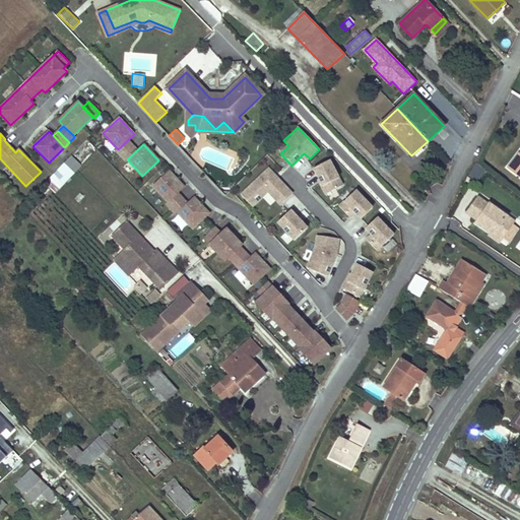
[(519,150),(508,168),(519,176),(519,150)]
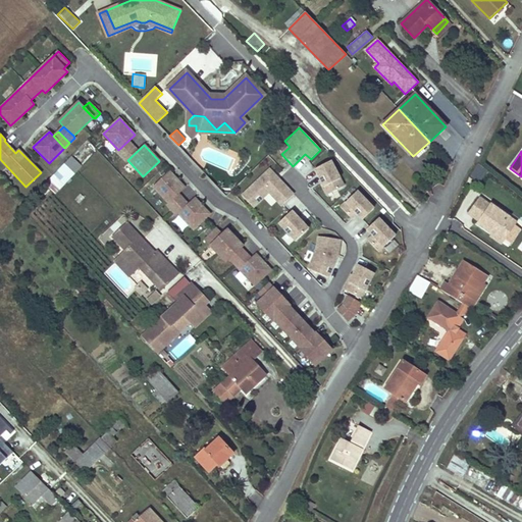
[(70,157),(48,180),(60,191),(83,167),(70,157)]
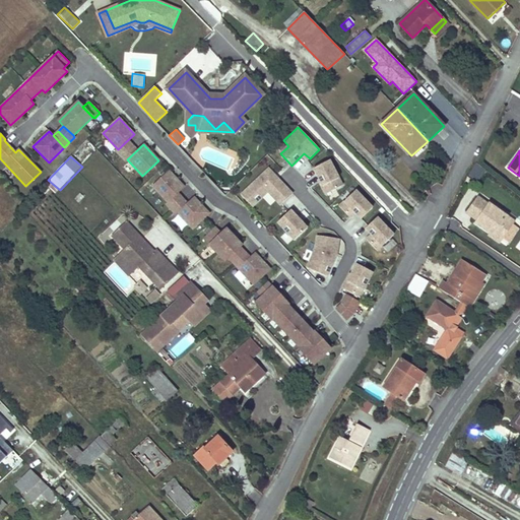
[(329,160),(314,169),(327,194),(342,185),(329,160)]
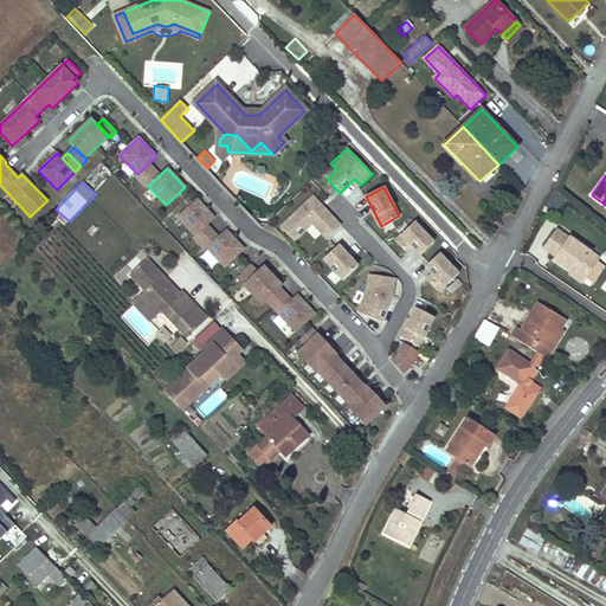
[(555,192),(543,207),(555,216),(566,200),(555,192)]
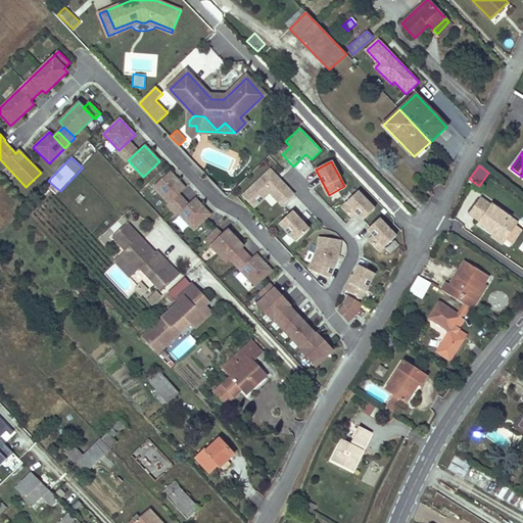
[(293,195),(270,169),(241,195),(252,207),(270,192),(282,205),(293,195)]
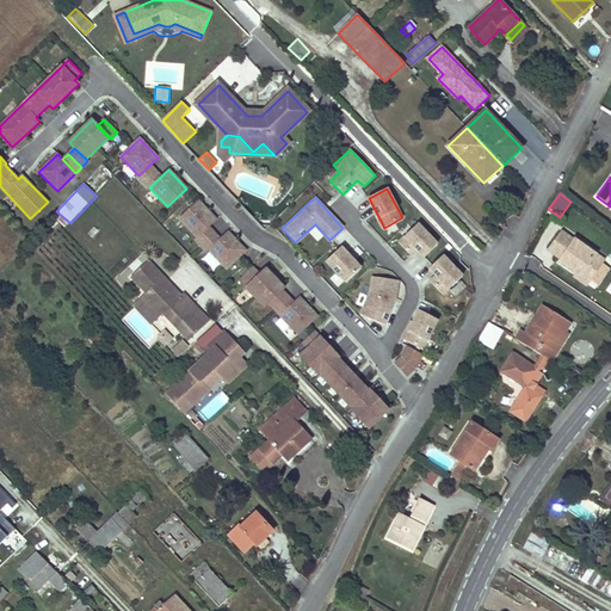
[(216,220),(198,202),(179,220),(197,238),(216,220)]
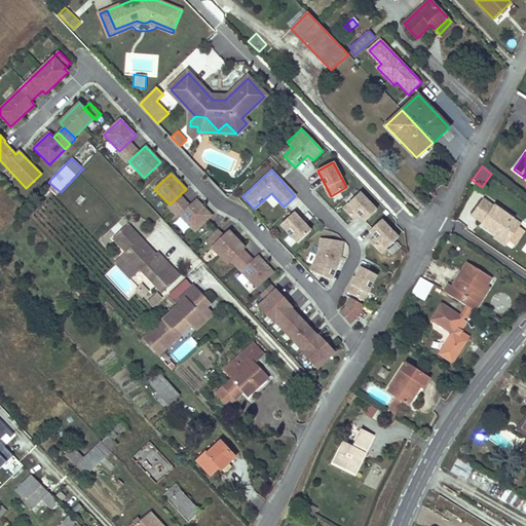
[(377,211),(360,193),(343,209),(354,220),(360,216),(365,221),(377,211)]
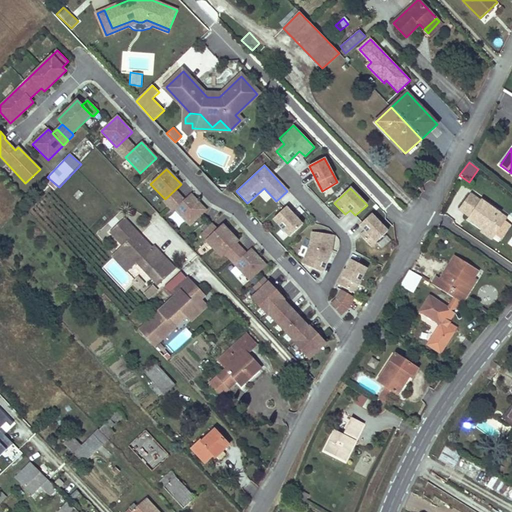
[(506,218),(469,194),(459,208),(470,215),(468,219),(493,237),(506,218)]
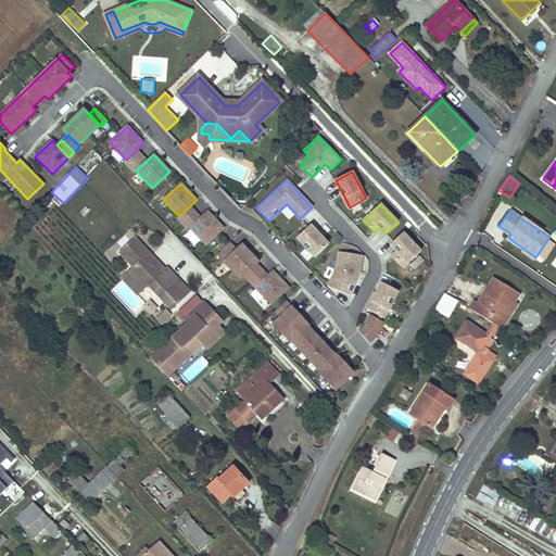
[(223,228),(207,212),(189,228),(204,244),(215,235),(223,228)]
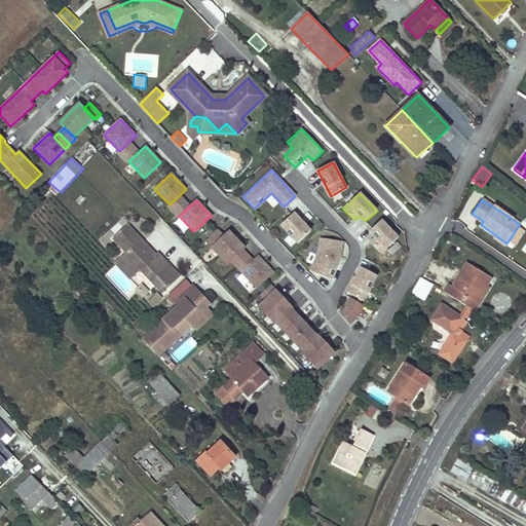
[(294,213),(280,226),(298,243),(310,231),(305,225),(300,225),(298,221),(300,220),(294,213)]
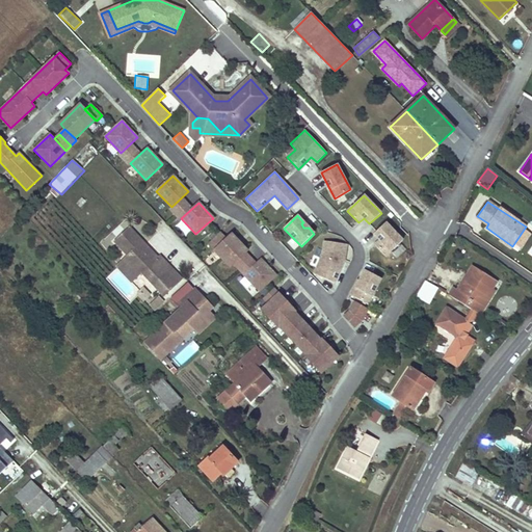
[(375,245),(387,257),(402,240),(386,222),(374,234),(380,240),(375,245)]
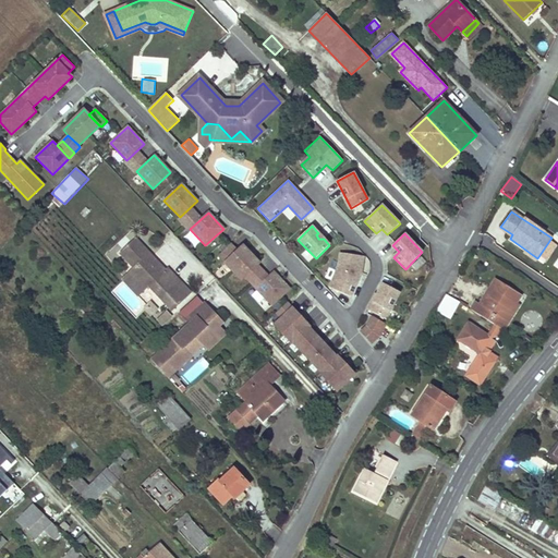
[(154,254),(137,237),(122,251),(135,265),(131,269),(140,278),(144,275),(152,282),(150,283),(162,296),(182,279),(169,266),(167,268),(159,259),(157,262),(150,256),(154,254)]
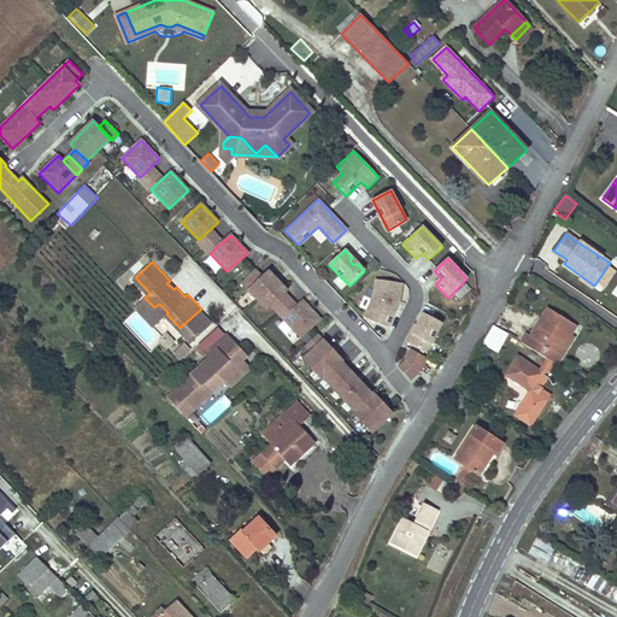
[(247,291),(260,277),(254,271),(241,283),(247,291)]
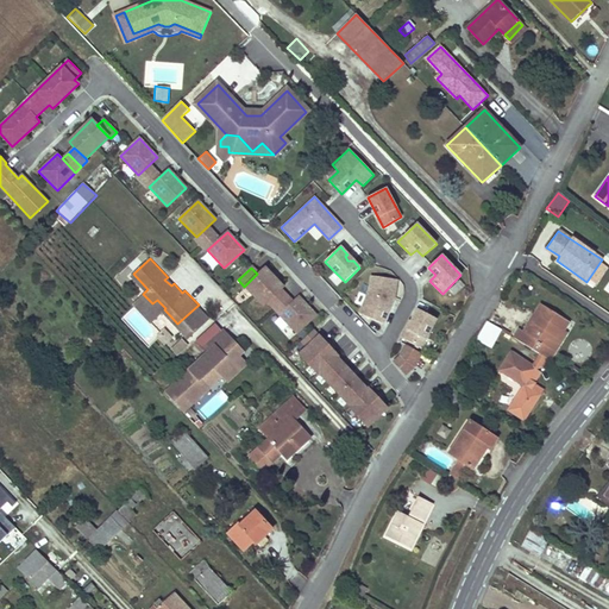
[(282,288),(264,268),(257,274),(244,287),(263,307),(267,303),(280,290),(282,288)]
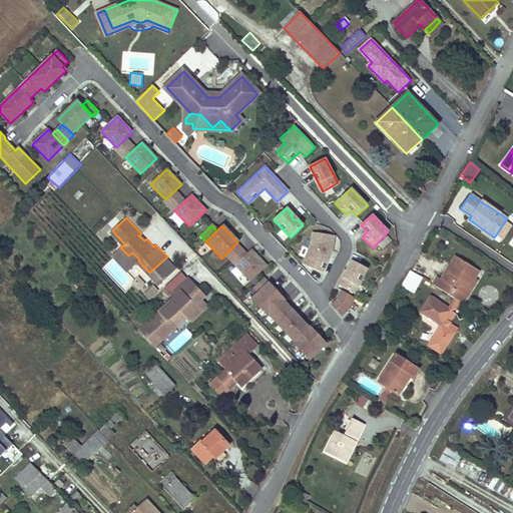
[(335,235),(314,232),(312,244),(303,265),(323,273),(333,250),(335,235)]
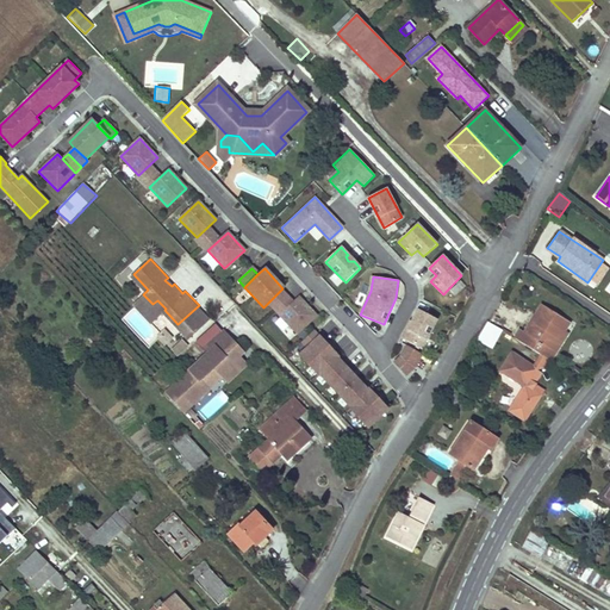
[(286,297),(280,291),(267,304),(272,309),(286,297)]
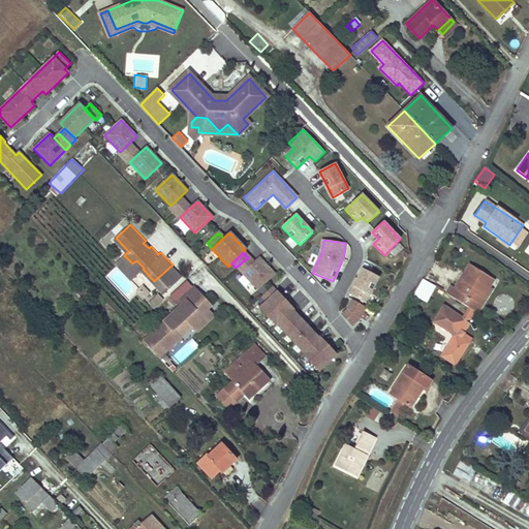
[(132,263),(124,255),(123,256),(137,273),(143,269),(144,268),(136,260),(132,263)]
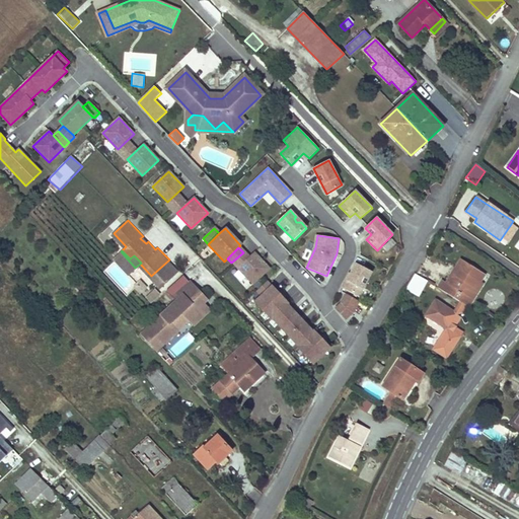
[(243,252),(231,263),(236,269),(248,257),(243,252)]
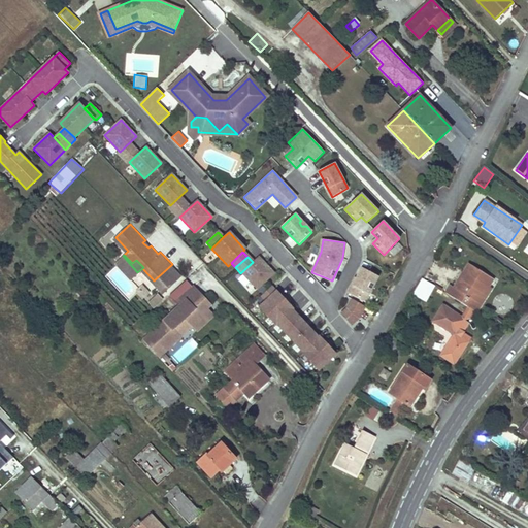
[(272,273),(258,258),(253,262),(240,273),(256,290),(272,273)]
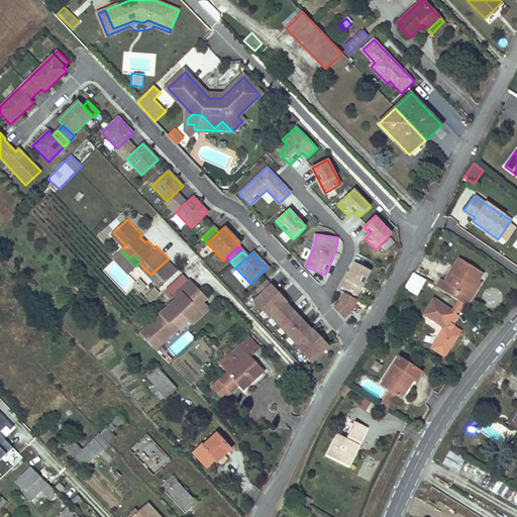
[(478,281),(483,273),(459,259),(444,282),(440,280),(435,287),(456,301),(463,304),(478,281)]
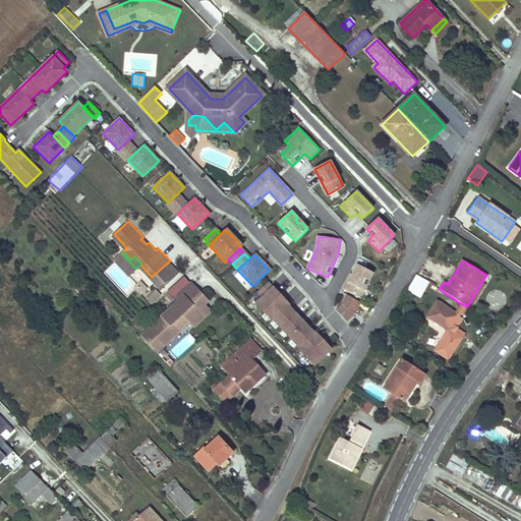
[(357,265),(345,289),(360,297),(373,273),(357,265)]
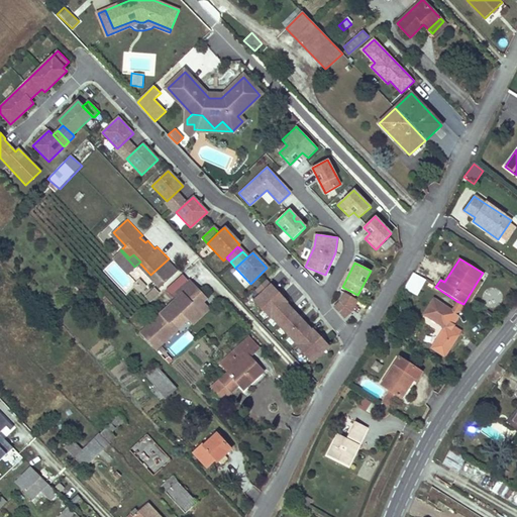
[(406,289),(417,295),(425,281),(414,274),(406,289)]
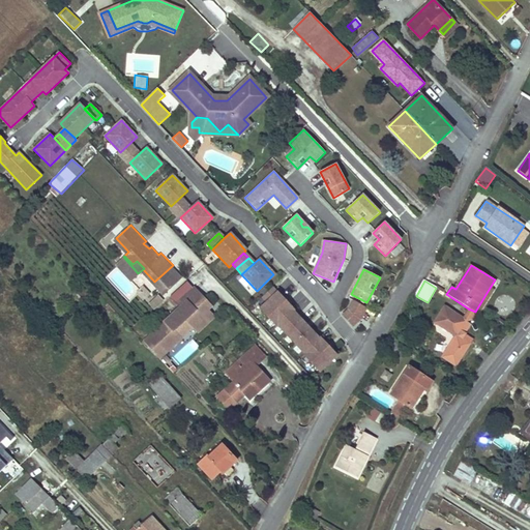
[(468,308),(478,316),(495,291),(490,288),(475,312),(468,308)]
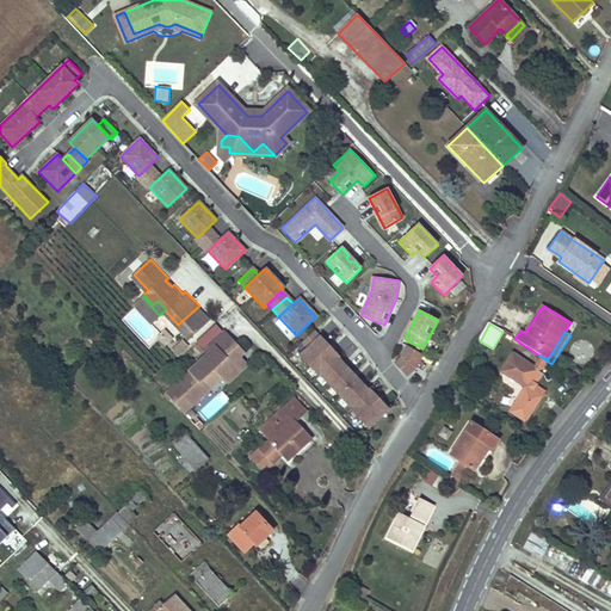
[(337,358),(319,338),(316,340),(310,334),(298,346),(306,355),(298,357),(318,377),(319,376),(350,408),(349,409),(366,430),(387,412),(368,392),(366,393),(337,359),(337,358)]
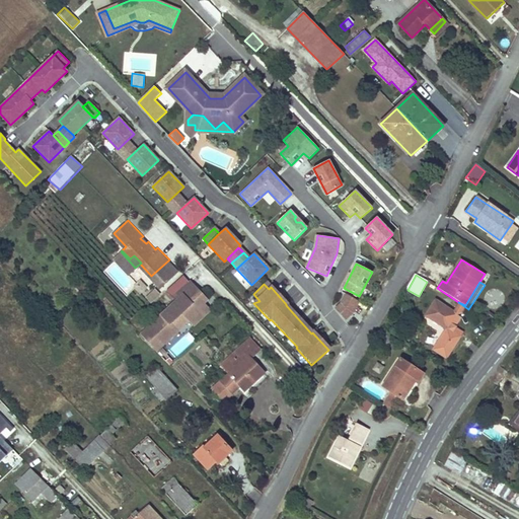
[(195,300),(187,292),(140,336),(153,349),(173,329),(169,324),(184,309),(194,319),(207,306),(204,302),(206,300),(210,297),(204,291),(195,300)]
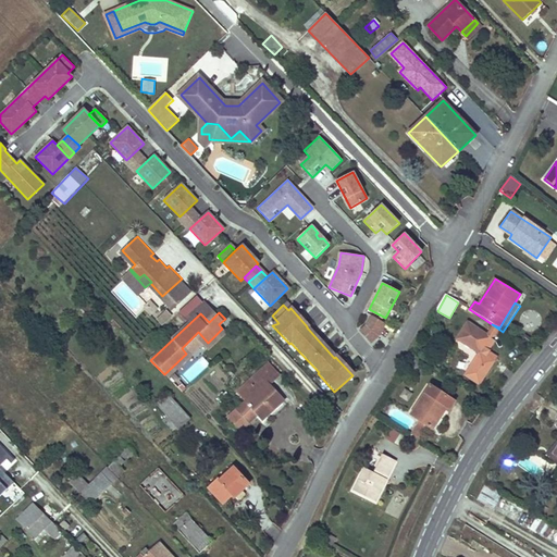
[(386,324),(372,316),(366,325),(363,329),(374,341),(380,335),(386,324)]
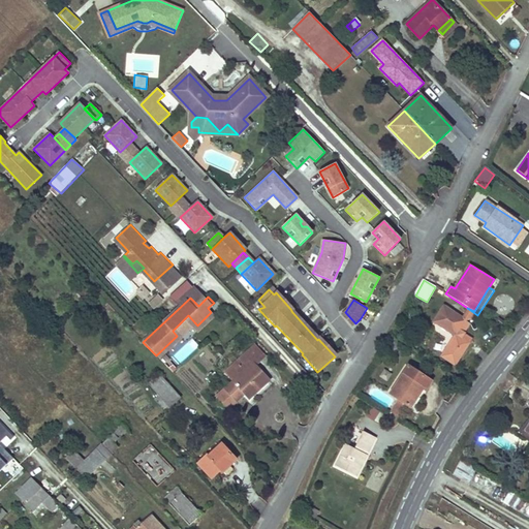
[(200,328),(216,313),(210,306),(208,308),(211,312),(197,325),(200,328)]
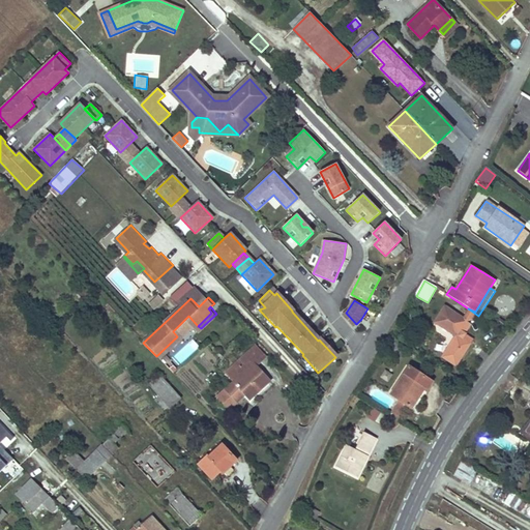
[(435,322),(457,336),(443,357),(455,365),(472,341),(465,335),(464,333),(470,324),(467,321),(462,318),(444,306),(435,322)]
